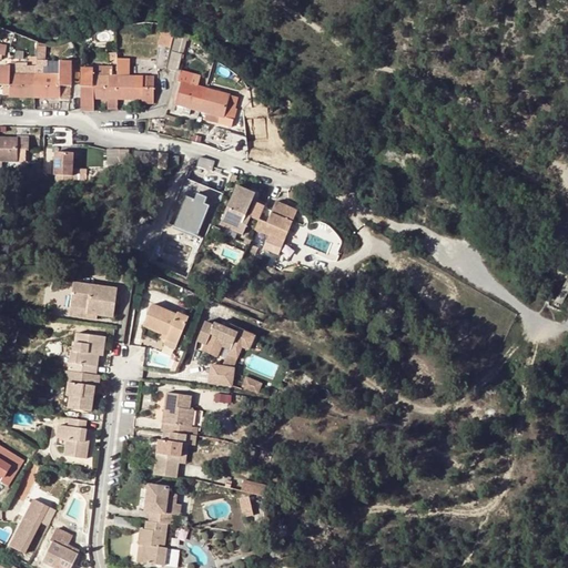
[(158,23),(153,41),(171,46),(175,28),(158,23)]
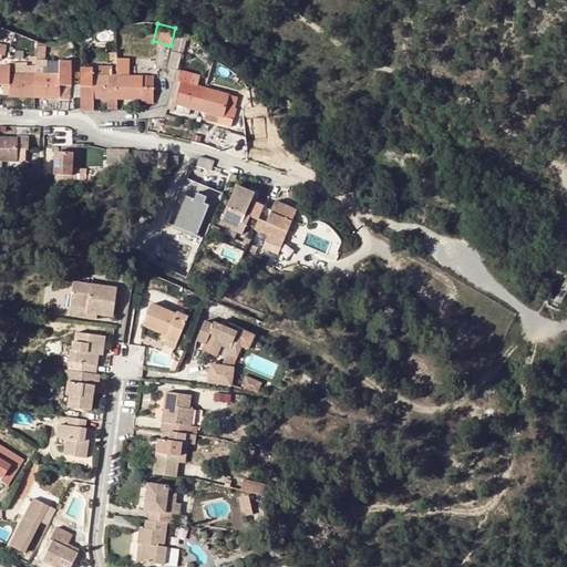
[(37,48),(37,60),(45,60),(45,48),(37,48)]
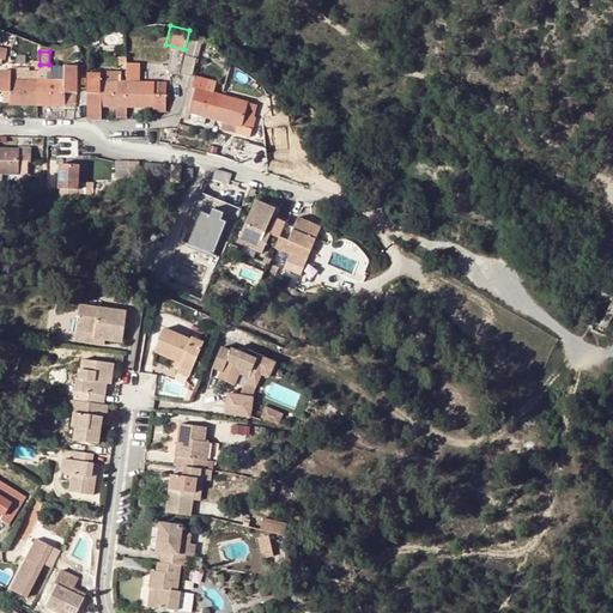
[(181,72),(190,76),(192,74),(195,61),(184,58),(181,72)]
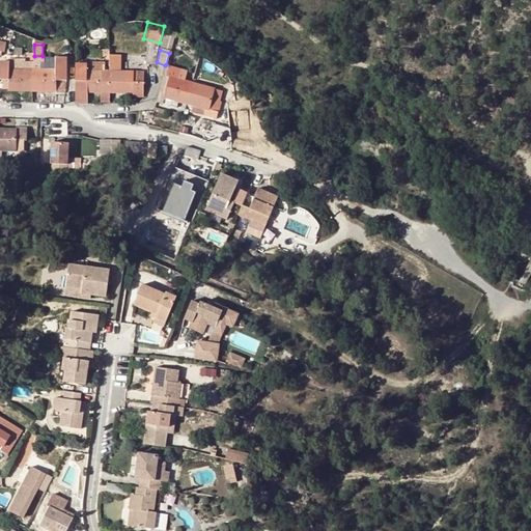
[(119,54),(109,54),(109,58),(109,71),(109,82),(109,92),(133,92),(133,96),(143,96),(143,72),(120,72),(119,54)]
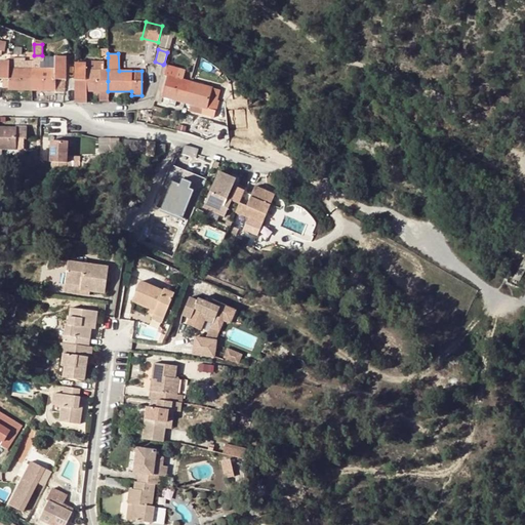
[(66,79),(66,56),(54,55),(54,69),(33,69),(33,79),(64,79),(66,79)]
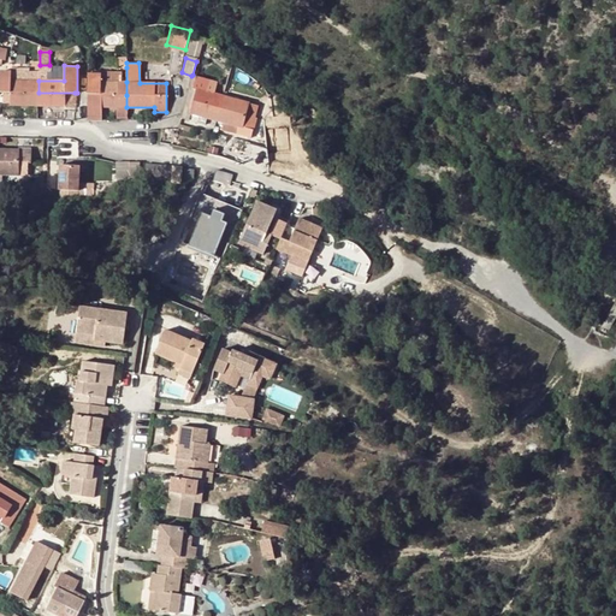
[(0,84),(0,92),(4,92),(39,93),(39,81),(12,80),(12,72),(0,71),(0,84)]
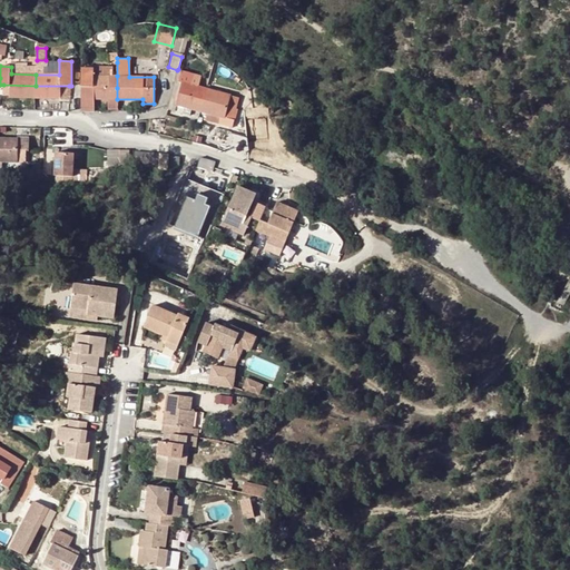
[(81,68),(81,87),(117,88),(117,76),(112,76),(111,67),(92,66),(92,68),(81,68)]
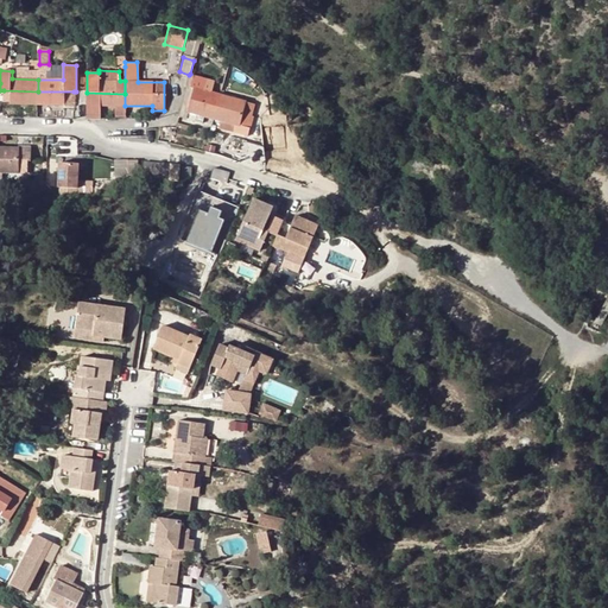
[(190,86),(190,84),(187,83),(179,114),(178,115),(187,116),(188,111),(202,114),(214,118),(220,95),(190,86)]
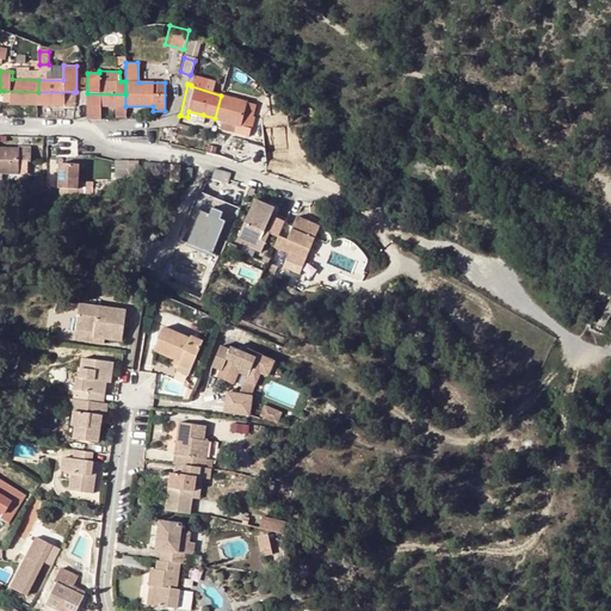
[(38,92),(4,91),(2,100),(10,100),(10,103),(38,104),(38,92)]
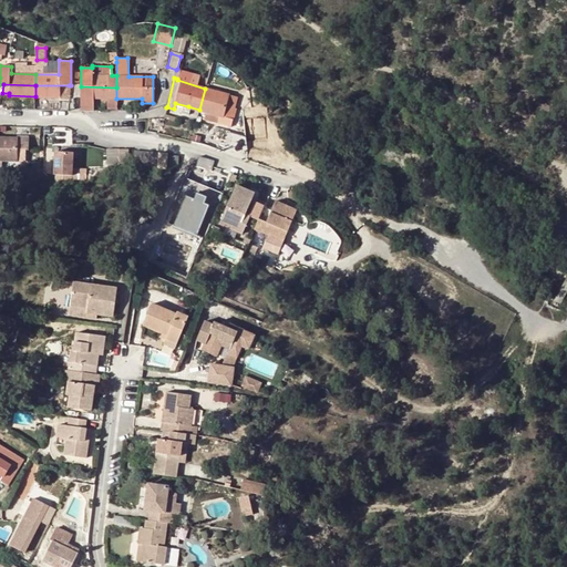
[(35,85),(35,96),(69,96),(69,85),(35,85)]
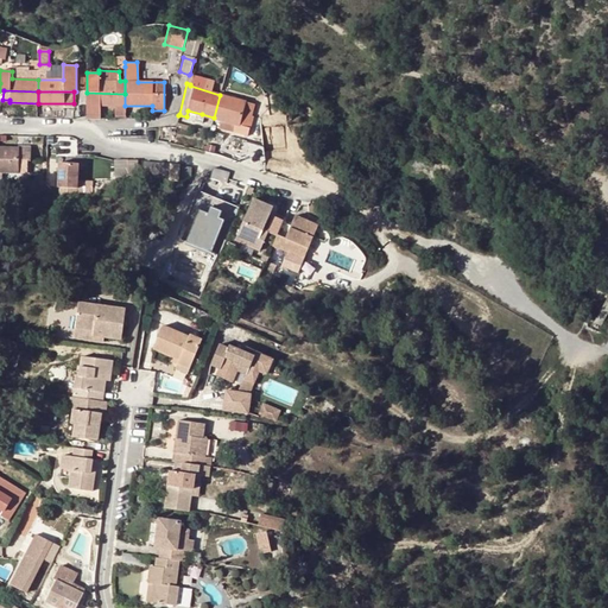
[(125,106),(125,94),(87,93),(87,118),(101,118),(101,105),(115,106),(115,115),(126,115),(125,106)]
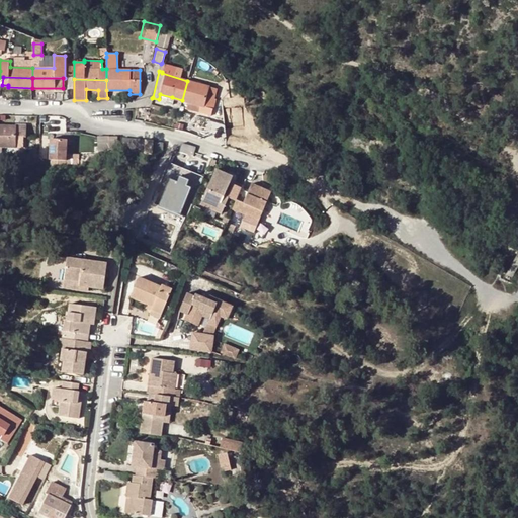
[(212,108),(216,99),(213,98),(217,89),(187,81),(182,100),(187,101),(185,110),(198,114),(200,105),(212,108)]
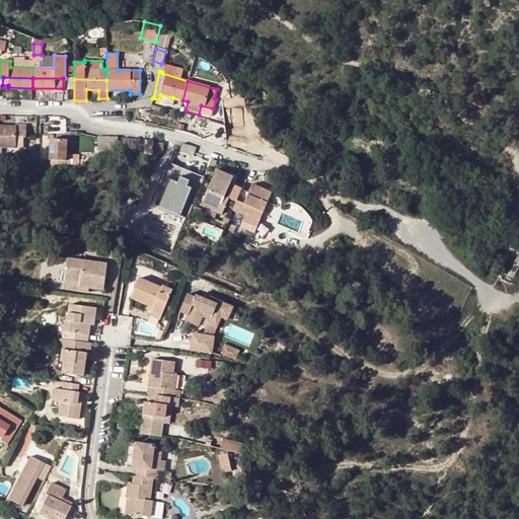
[(170,103),(172,97),(160,94),(159,99),(170,103)]
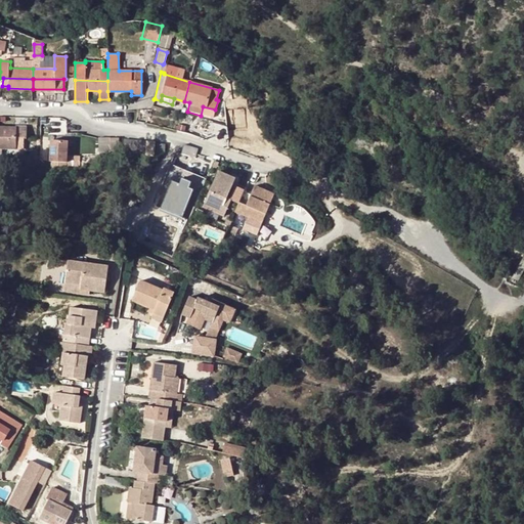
[(0,158),(1,159),(1,147),(23,147),(23,136),(26,136),(26,125),(16,125),(16,127),(0,126),(0,158)]
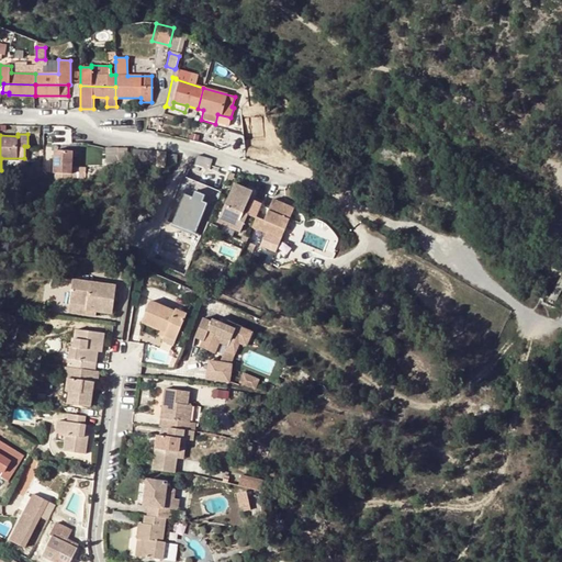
[(105,147),(105,161),(119,161),(119,147),(105,147)]
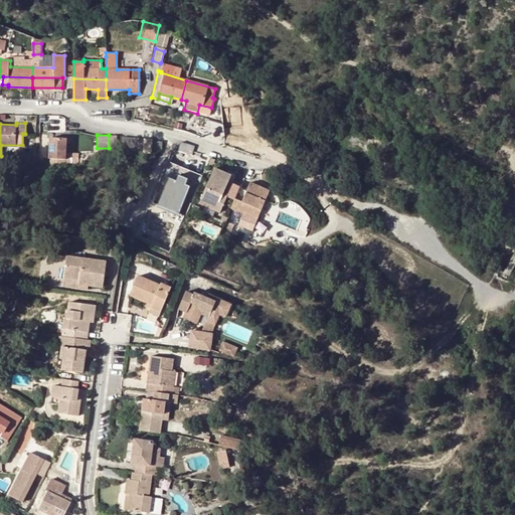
[(123,136),(122,149),(130,150),(131,137),(123,136)]
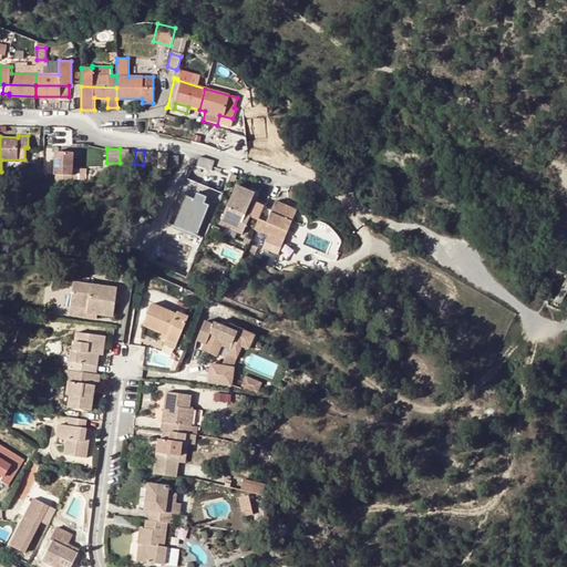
[(156,152),(144,151),(143,165),(155,166),(156,152)]
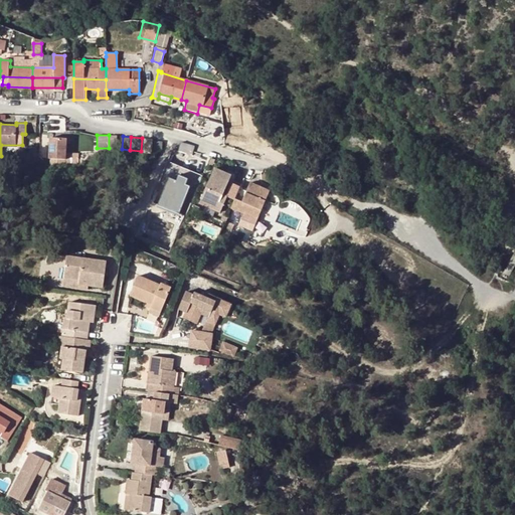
[(66,139),(50,138),(49,159),(65,160),(66,139)]
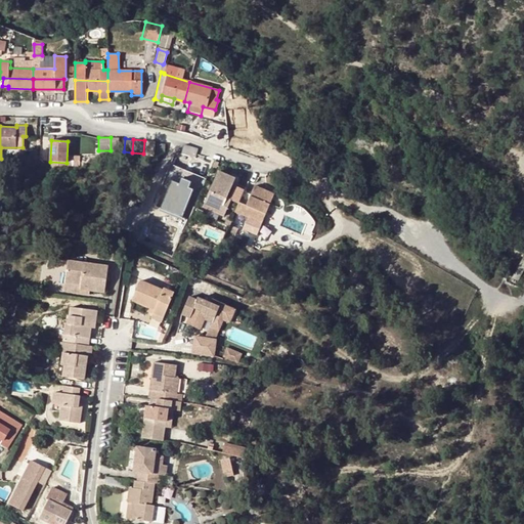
[(155,141),(144,140),(143,154),(153,155),(155,141)]
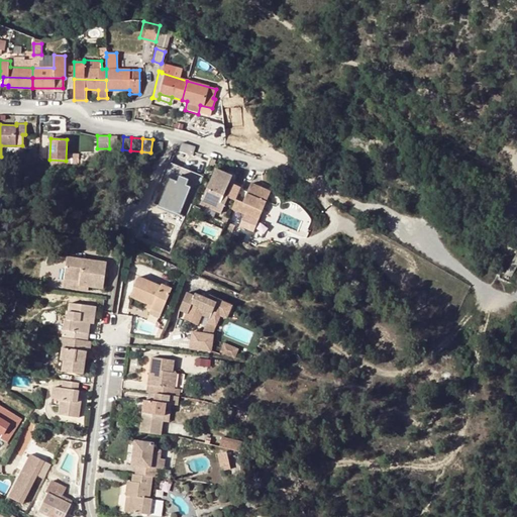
[(191,154),(192,153),(194,146),(182,142),(180,150),(191,154)]
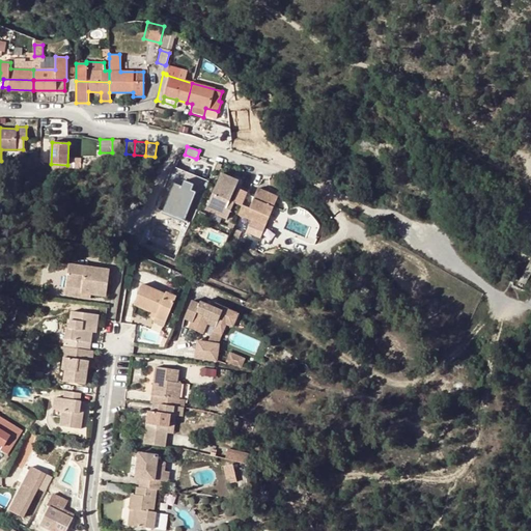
[(68,165),(82,165),(82,156),(68,157),(68,165)]
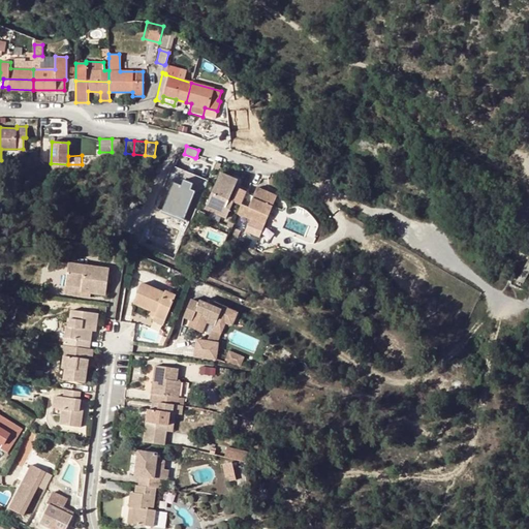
[(160,212),(185,218),(191,192),(201,194),(207,176),(170,167),(160,212)]
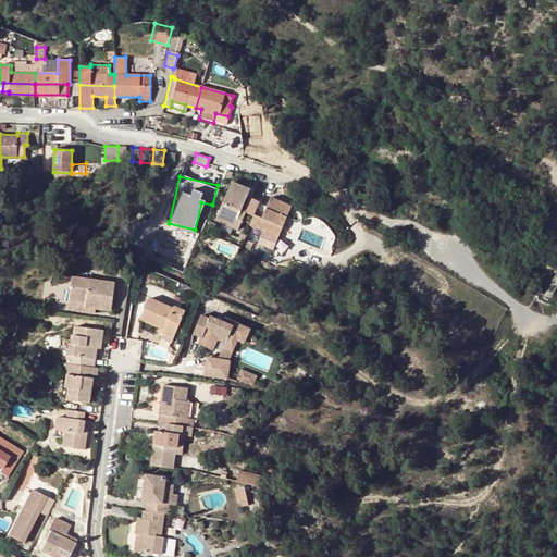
[(236,232),(244,214),(250,218),(251,215),(256,205),(258,200),(248,197),(242,212),(238,211),(248,192),(230,183),(212,221),(236,232)]
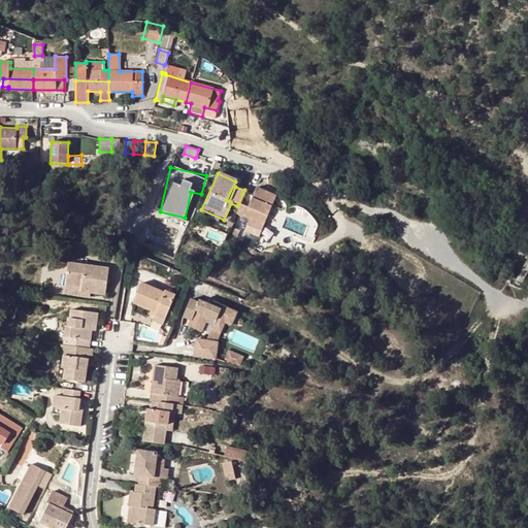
[(261,227),(273,197),(254,188),(250,197),(242,194),(238,204),(237,206),(234,215),(261,227)]
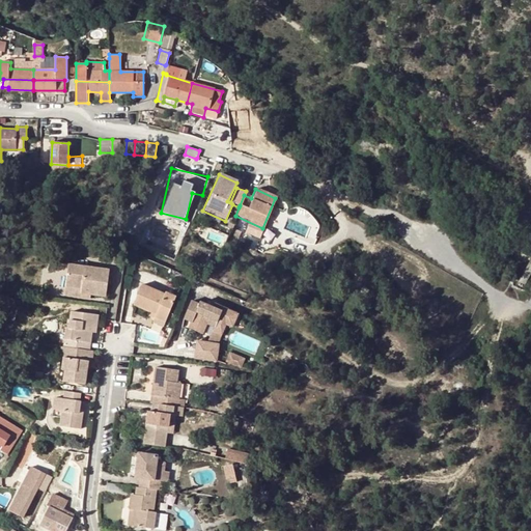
[(106,284),(100,283),(102,270),(67,266),(64,287),(81,289),(80,294),(88,296),(104,297),(106,284)]
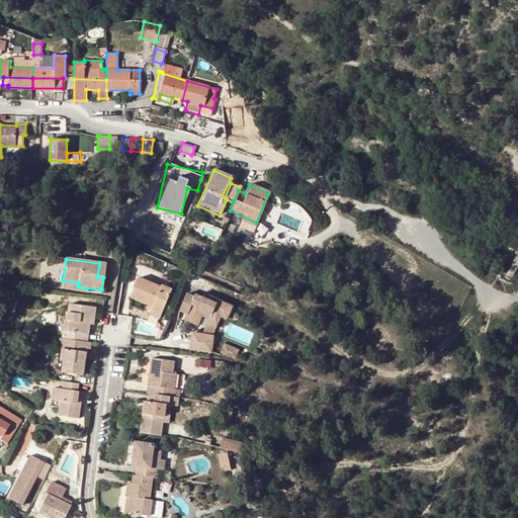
[(150,311),(160,315),(171,290),(160,285),(159,288),(138,279),(130,297),(146,306),(151,308),(150,311)]
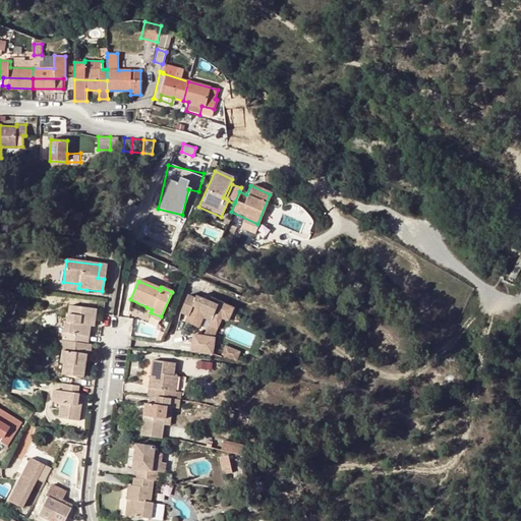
[(63,282),(62,290),(87,293),(87,290),(78,288),(79,284),(63,282)]
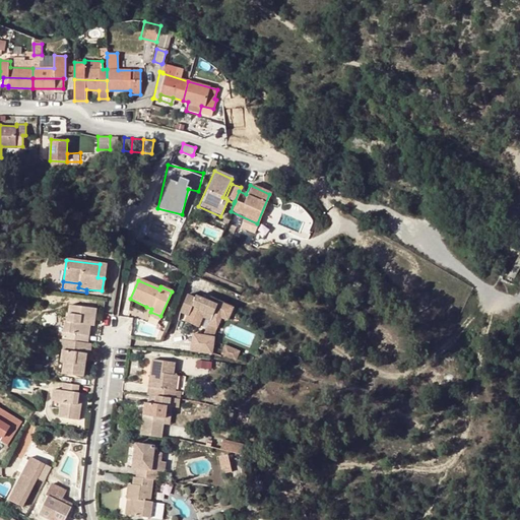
[(225,321),(232,309),(208,298),(206,302),(195,297),(194,299),(186,296),(179,313),(187,317),(189,312),(200,317),(208,320),(206,326),(215,330),(219,319),(225,321)]
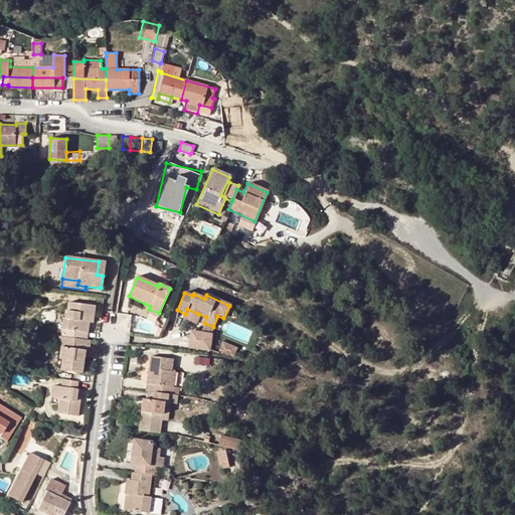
[(86,341),(89,323),(89,317),(93,318),(94,307),(68,303),(66,316),(64,316),(61,334),(61,337),(86,341)]
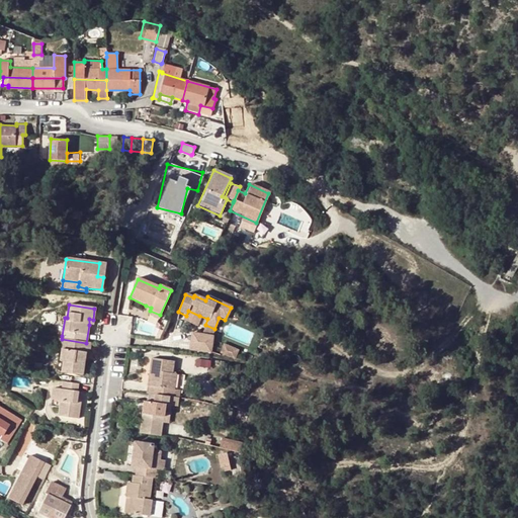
[(159,319),(160,315),(150,311),(148,315),(159,319)]
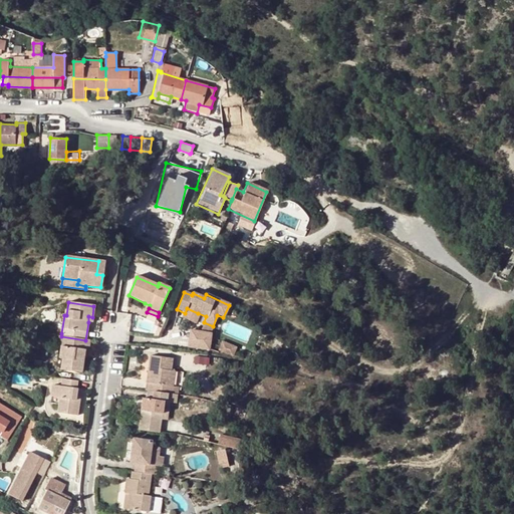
[(196,317),(198,313),(187,308),(185,313),(196,317)]
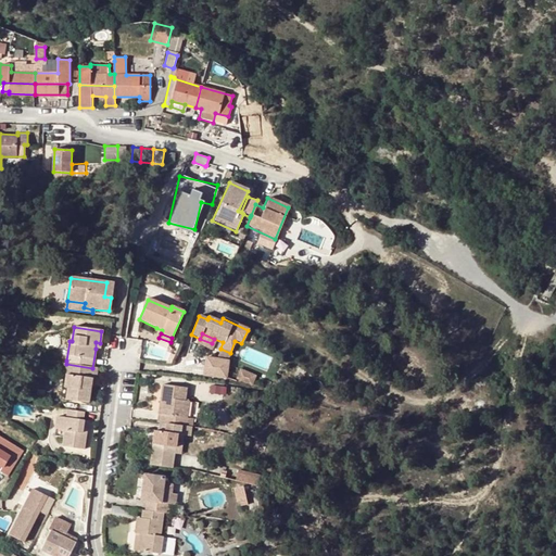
[(61,359),(66,361),(70,341),(63,340),(61,359)]
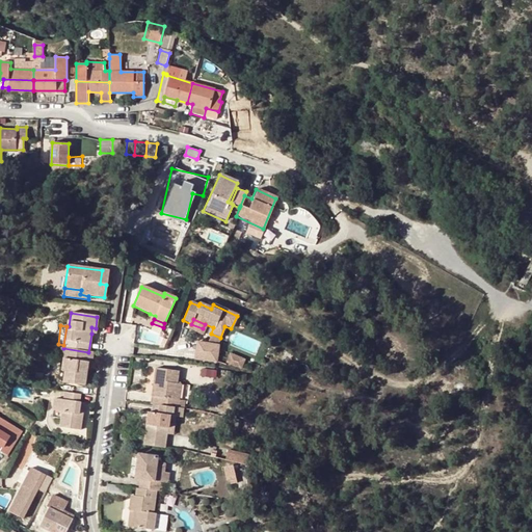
[(217,346),(220,338),(211,334),(206,344),(217,346)]
